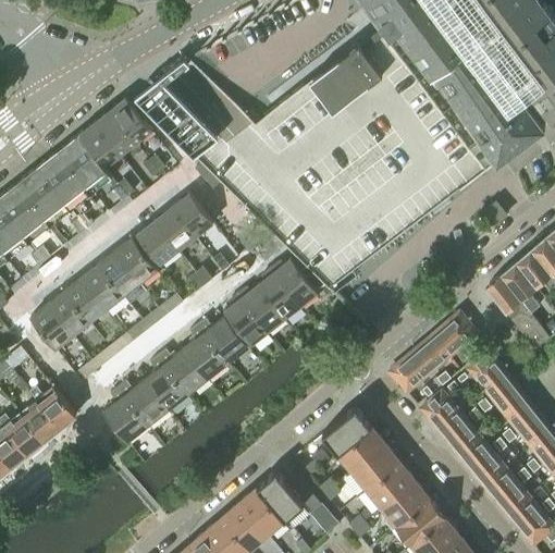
[(366,0),(389,31),(397,24),(432,70),(495,162),(523,140),(543,125),(531,110),(539,103),(551,120),(554,115),(554,21),(539,0),(366,0)]
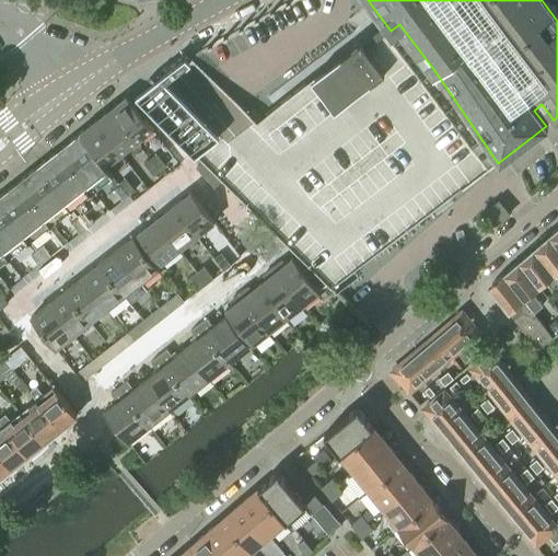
[(162,82),(137,102),(194,158),(243,206),(257,220),(265,229),(286,248),(290,253),(328,290),(330,289),(351,274),(458,192),(461,190),(479,176),(479,175),(496,163),(498,163),(434,70),(399,24),(391,31),(392,31),(385,36),(380,30),(380,29),(379,30),(379,31),(359,46),(358,45),(338,60),(271,111),(255,124),(212,85),(211,87),(185,105),(162,82)]
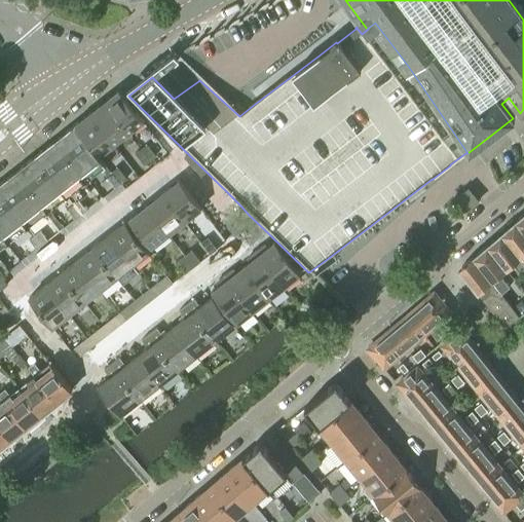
[(116,92),(101,105),(126,138),(142,125),(116,92)]
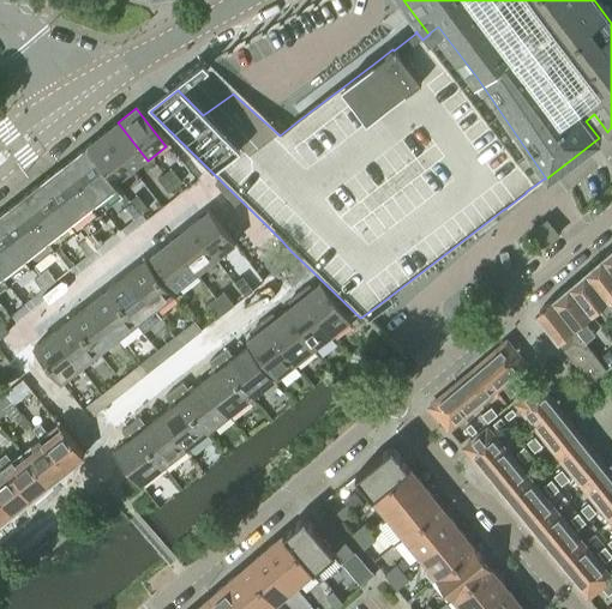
[(118,122),(101,136),(131,174),(148,161),(118,122)]
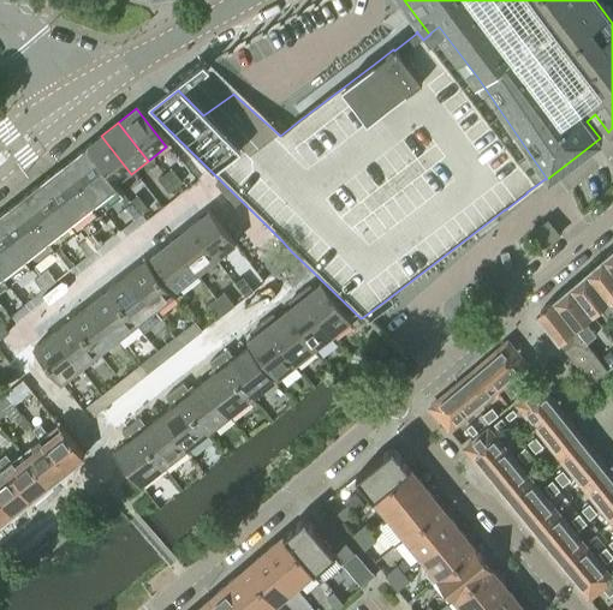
[(101,136),(84,150),(102,173),(113,187),(131,174),(101,136)]
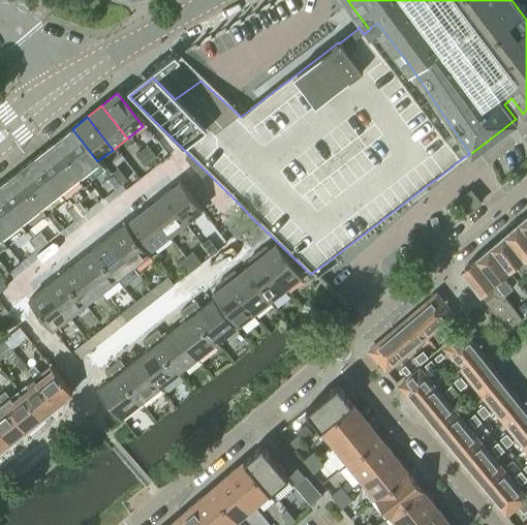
[(72,129),(52,145),(67,164),(88,149),(72,129)]
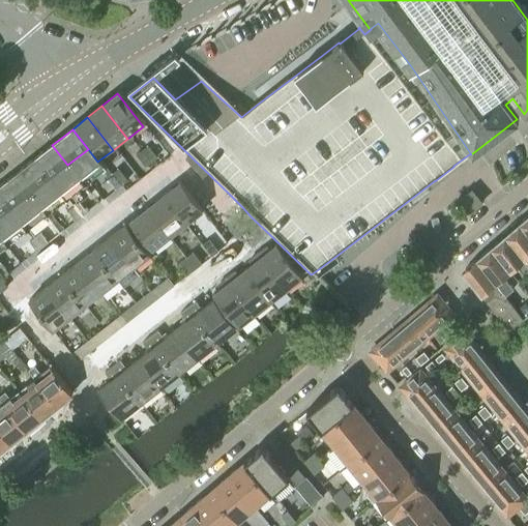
[(52,145),(32,161),(48,180),(67,165),(52,145)]
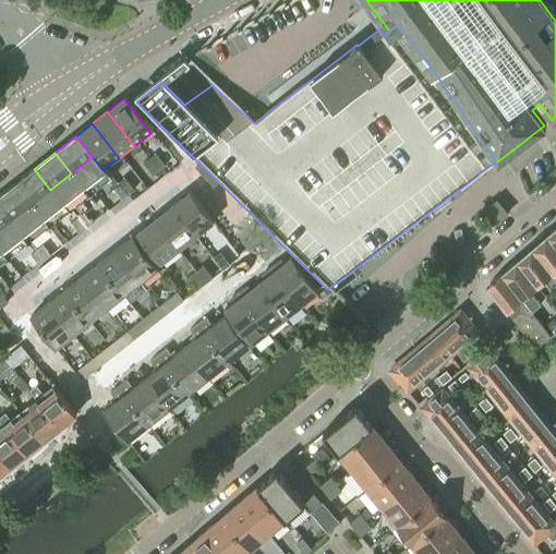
[(93,157),(71,173),(88,196),(110,179),(103,170),(93,157)]
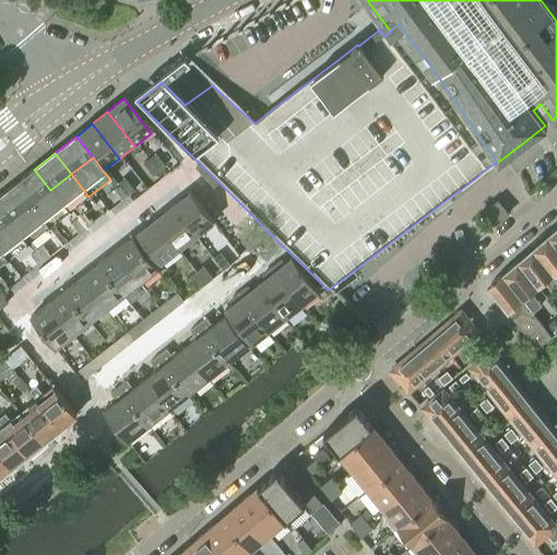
[(153,157),(147,162),(157,174),(164,169),(153,157)]
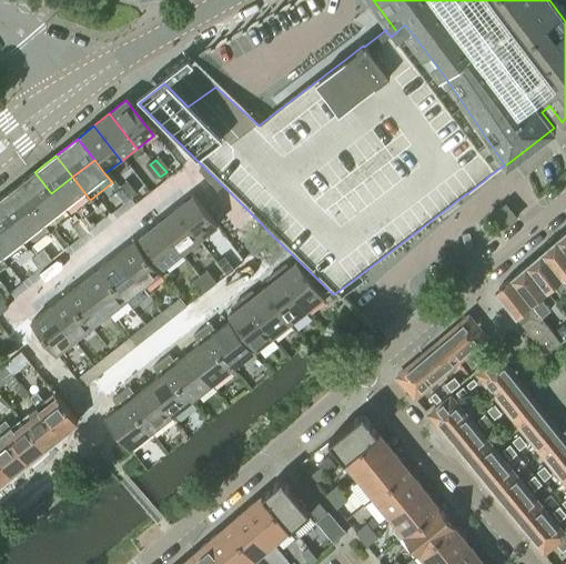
[(160,177),(150,164),(143,170),(153,182),(160,177)]
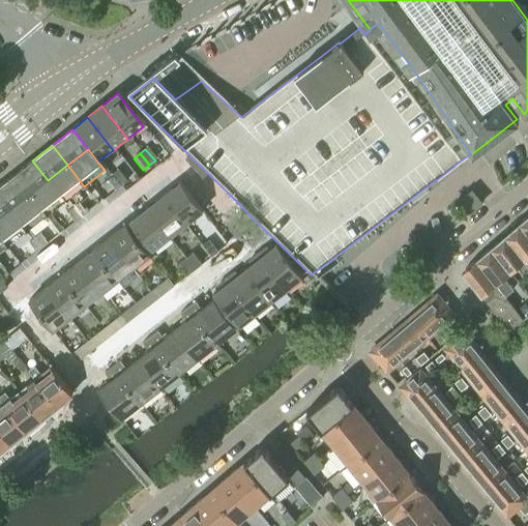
[(32,161),(13,176),(29,196),(48,180),(32,161)]
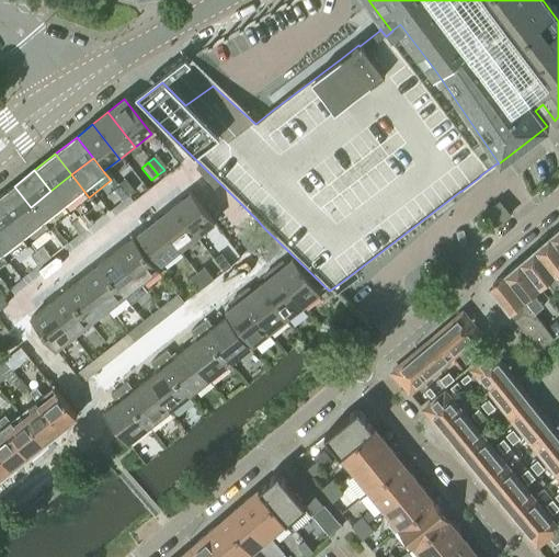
[(71,174),(50,191),(68,213),(89,197),(71,174)]
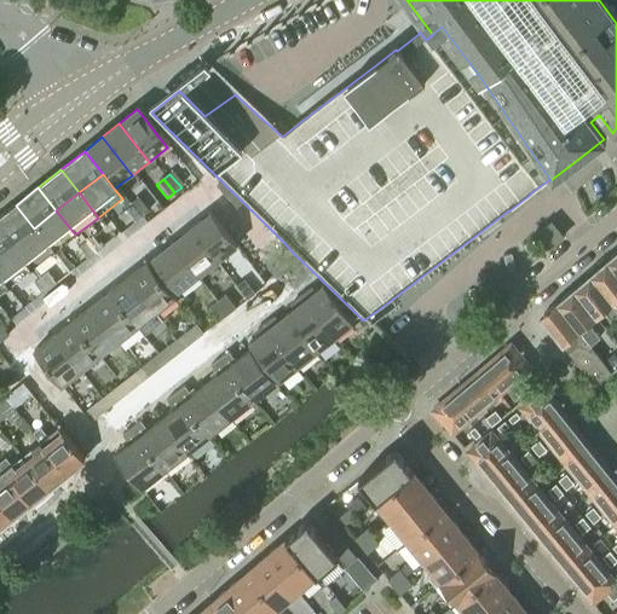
[(128,207),(130,209),(139,220),(146,214),(136,201),(128,207)]
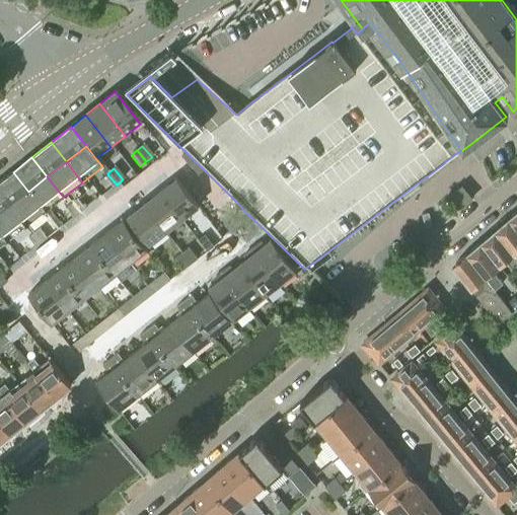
[(13,172),(0,182),(0,196),(9,207),(28,192),(13,172)]
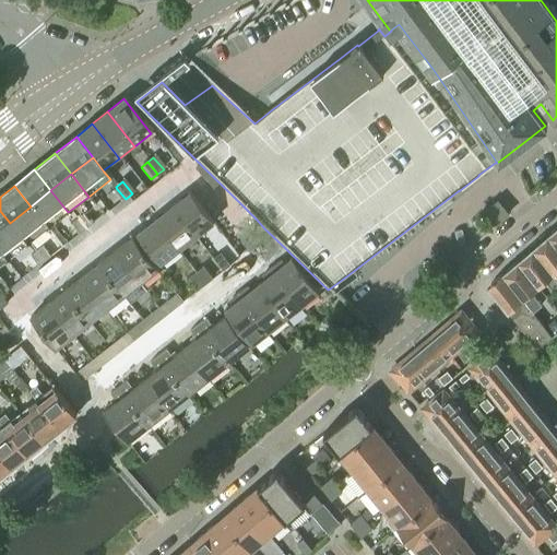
[(126,199),(117,189),(110,193),(119,204),(126,199)]
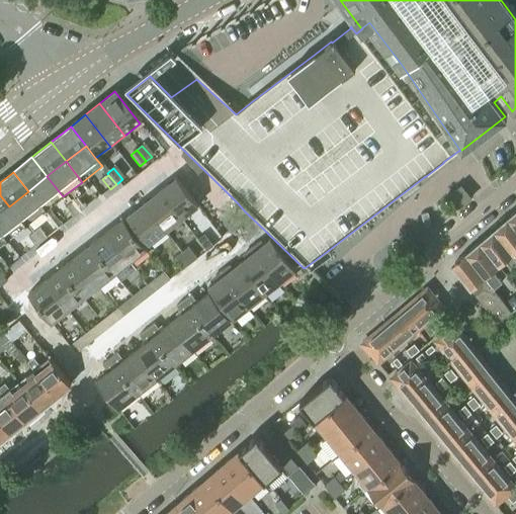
[(47,176),(28,191),(44,211),(63,196),(47,176)]
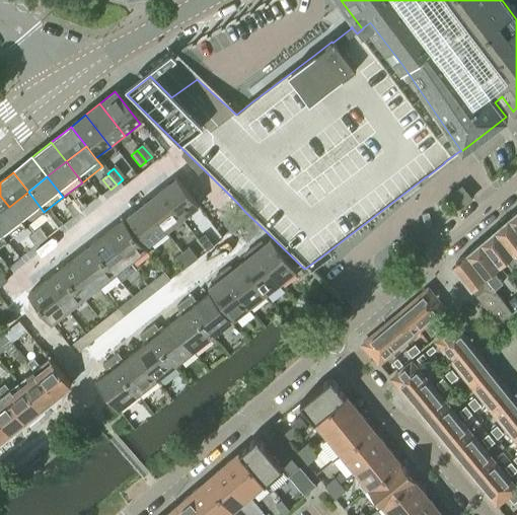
[(174,181),(157,194),(179,222),(196,209),(174,181)]
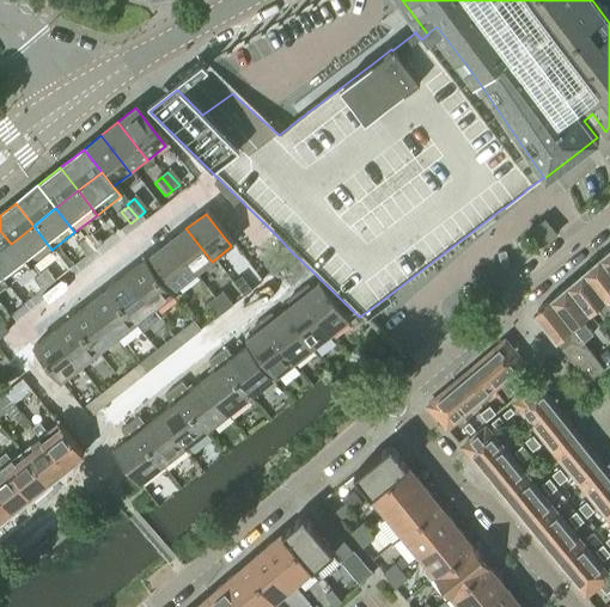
[(34,226),(11,244),(29,268),(52,250),(34,226)]
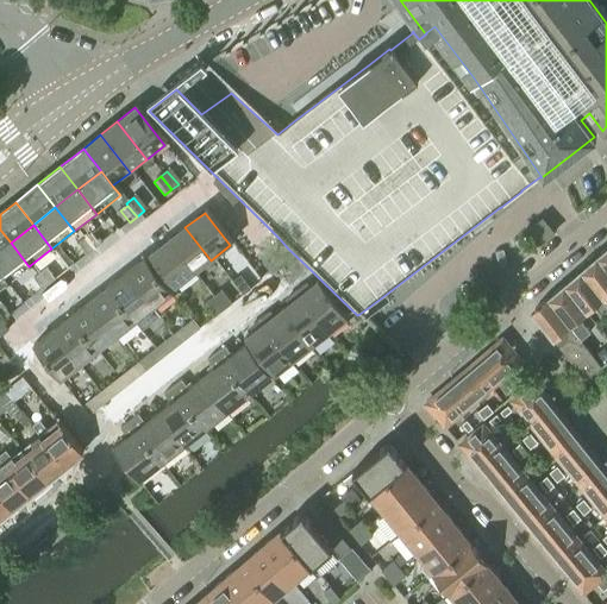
[(185,227),(166,243),(192,276),(211,260),(185,227)]
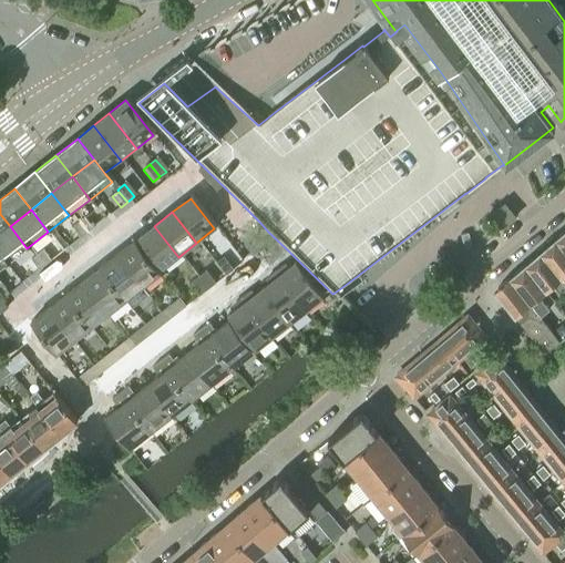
[(0,234),(10,226),(0,214),(0,234)]
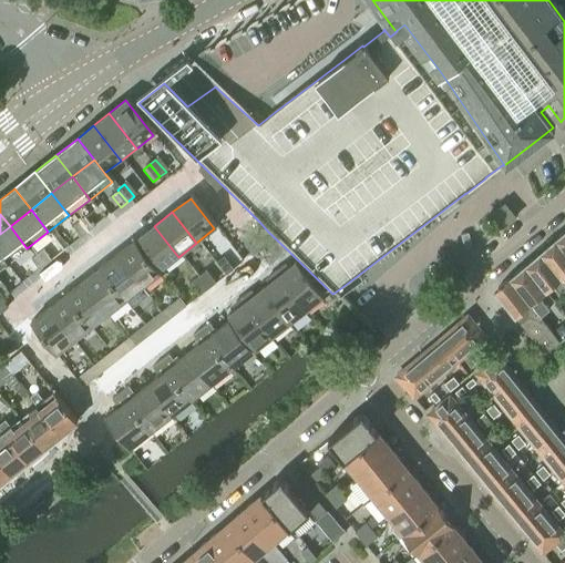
[(82,219),(76,225),(84,235),(91,231),(82,219)]
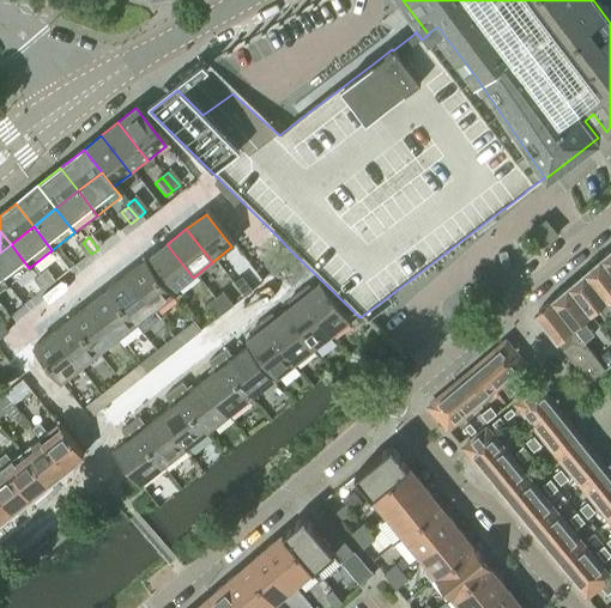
[(525,238),(515,247),(525,259),(536,250),(525,238)]
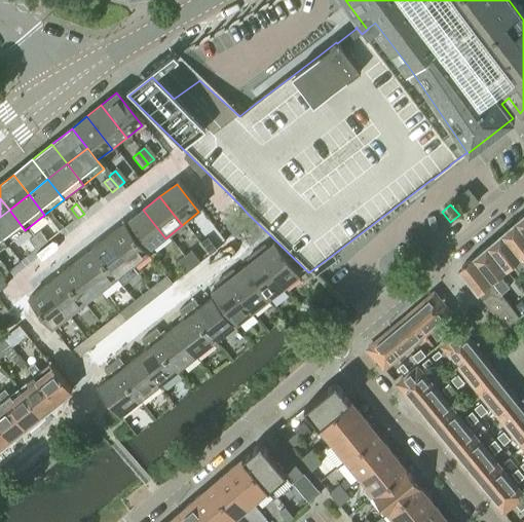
[(78,218),(71,209),(65,213),(73,223),(78,218)]
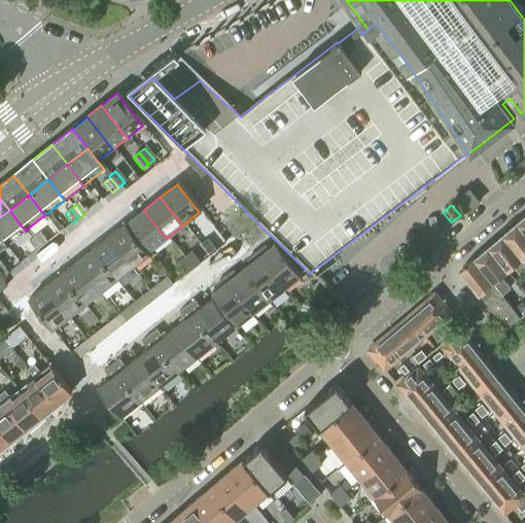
[(9,210),(0,217),(0,239),(6,246),(25,231),(9,210)]
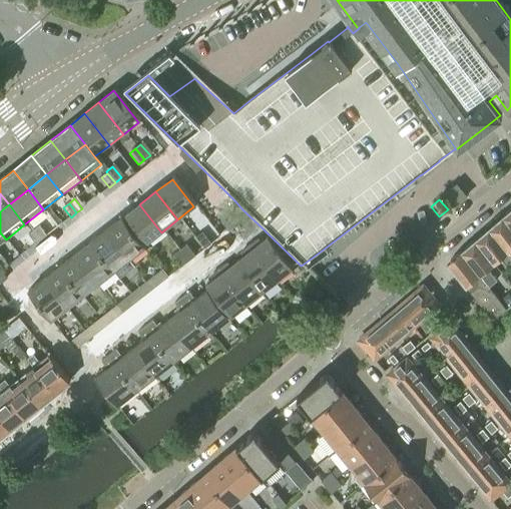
[(161,232),(139,204),(123,217),(145,245),(161,232)]
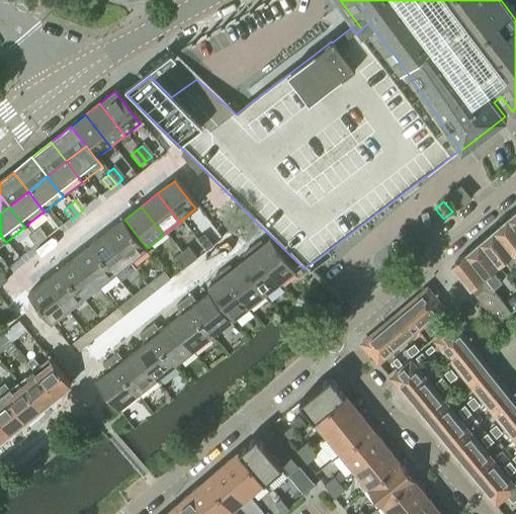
[(515,211),(505,222),(515,235),(515,211)]
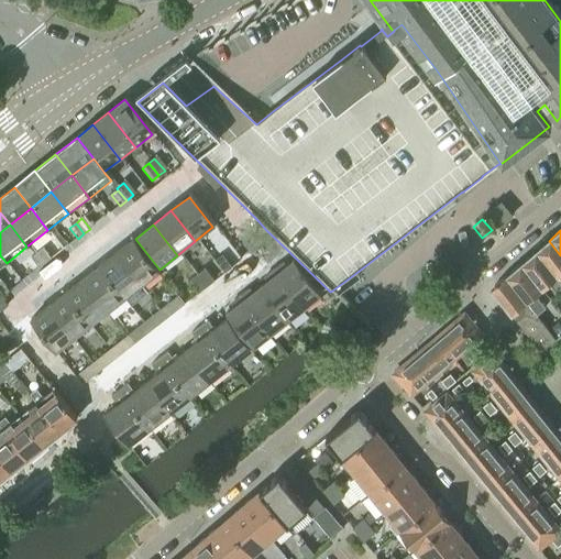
[(560,255),(549,241),(535,253),(560,287),(560,255)]
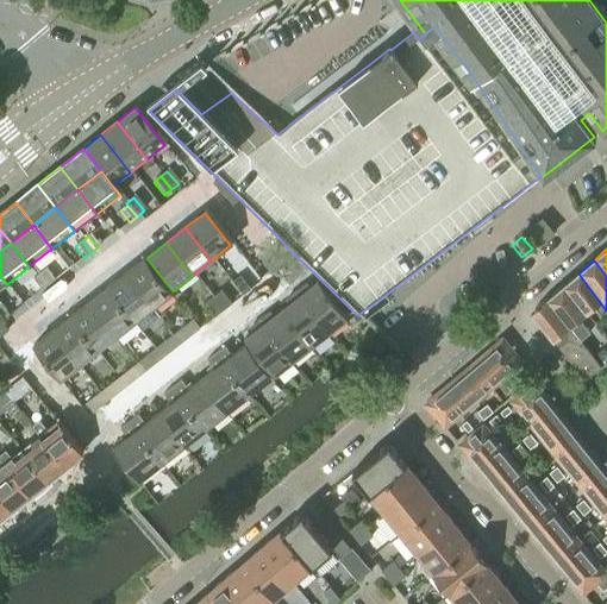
[(142,262),(123,276),(150,310),(169,296),(142,262)]
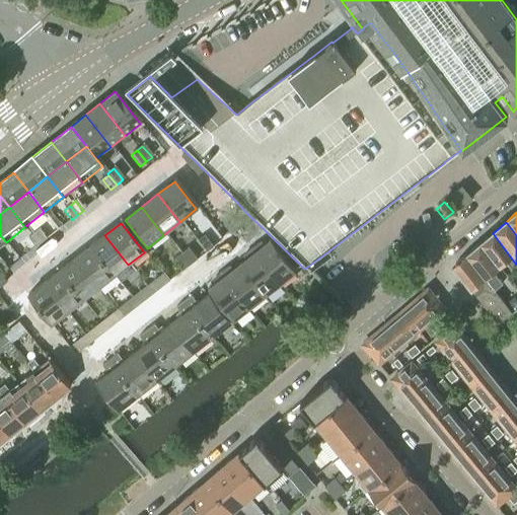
[(38,231),(31,235),(40,245),(45,241),(38,231)]
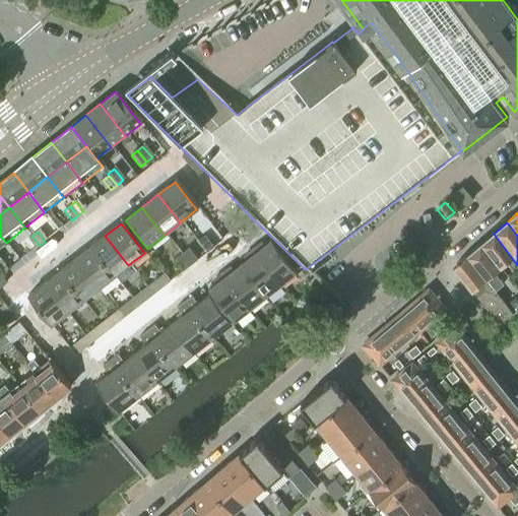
[(517,265),(494,234),(479,246),(499,270),(505,264),(514,276),(517,273),(517,265)]
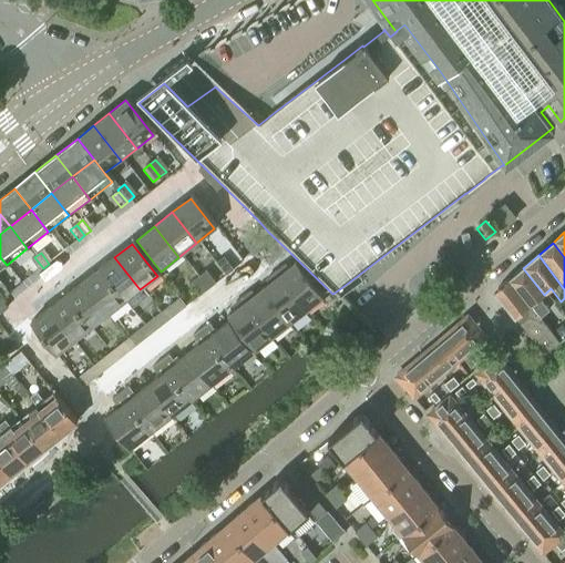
[(43,268),(34,257),(29,263),(37,273),(43,268)]
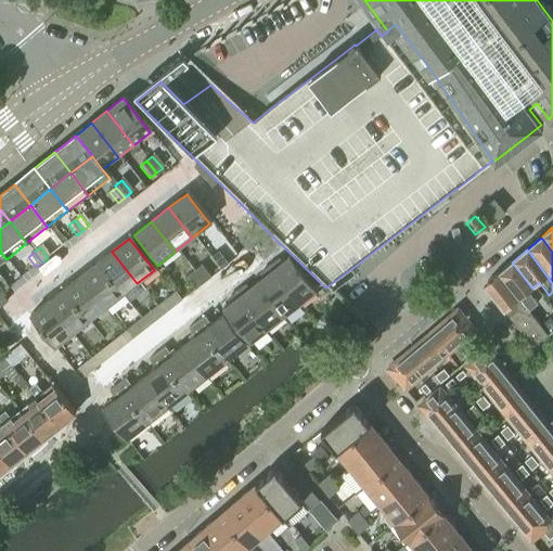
[(112,252),(95,266),(120,297),(137,283),(112,252)]
